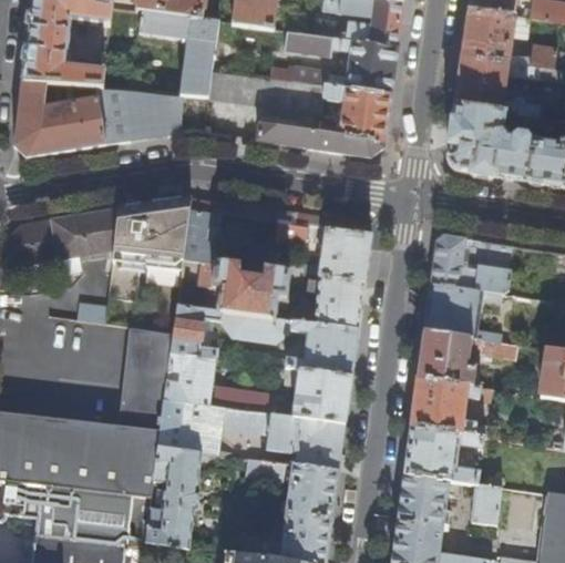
[(111,4),(79,0),(30,0),(27,32),(21,80),(60,83),(95,86),(102,86),(104,67),(65,62),(68,45),(69,44),(70,38),(68,37),(70,19),(109,23),(111,4)]
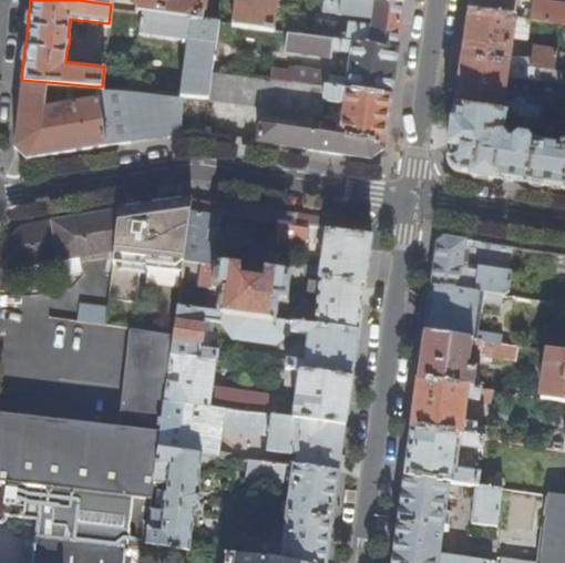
[(136,0),(135,8),(141,9),(217,20),(218,11),(204,9),(205,0),(181,0),(136,0)]
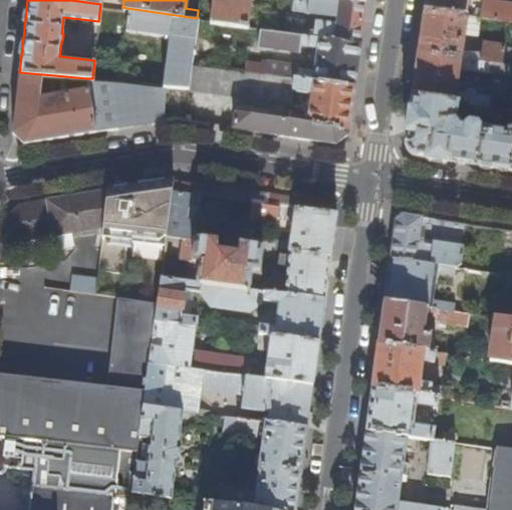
[(248,25),(251,0),(211,0),(209,20),(248,25)]
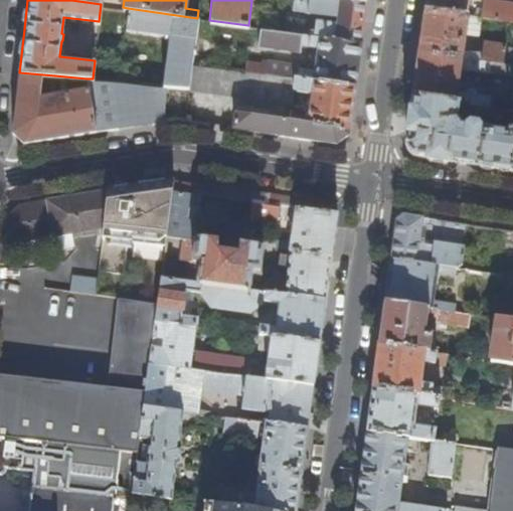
[(365,12),(366,0),(294,0),(293,7),(338,14),(337,21),(315,18),(314,29),(310,28),(309,34),(360,41),(365,12)]
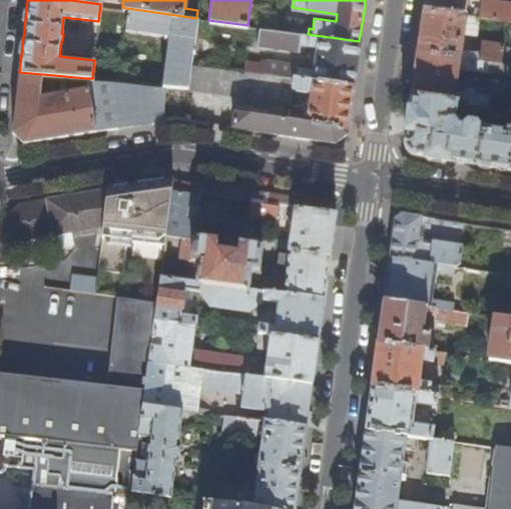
[(425,0),(424,8),(464,14),(466,0),(425,0)]
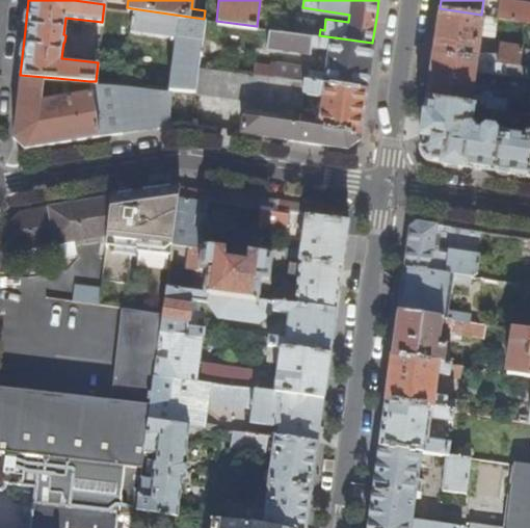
[(491,10),(489,16),(497,17),(529,21),(529,1),(523,0),(517,0),(514,7),(499,5),(498,11),(491,10)]
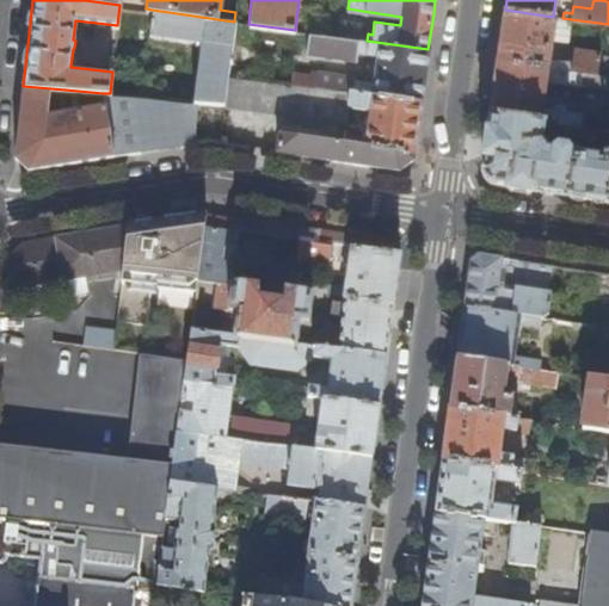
[(234,22),(152,10),(149,33),(202,42),(195,100),(223,103),(227,73),(228,73),(235,22),(234,22)]
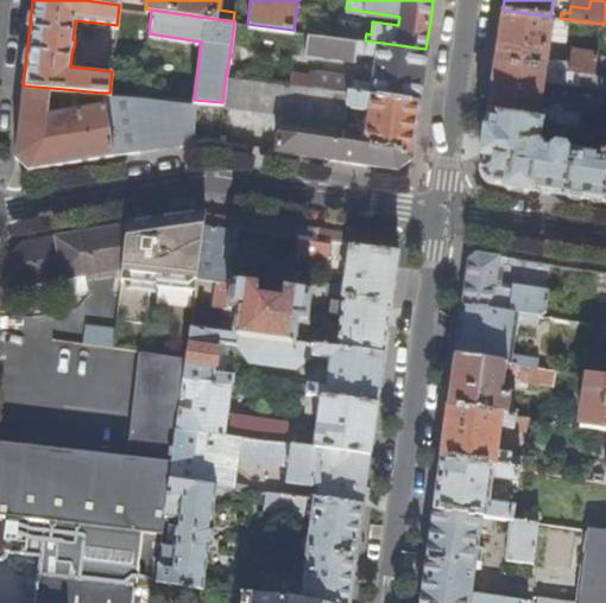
[(499,36),(496,61),(579,73),(605,76),(605,52),(572,49),(572,48),(547,44),(548,39),(565,40),(568,19),(560,18),(550,17),(503,10),(499,36)]
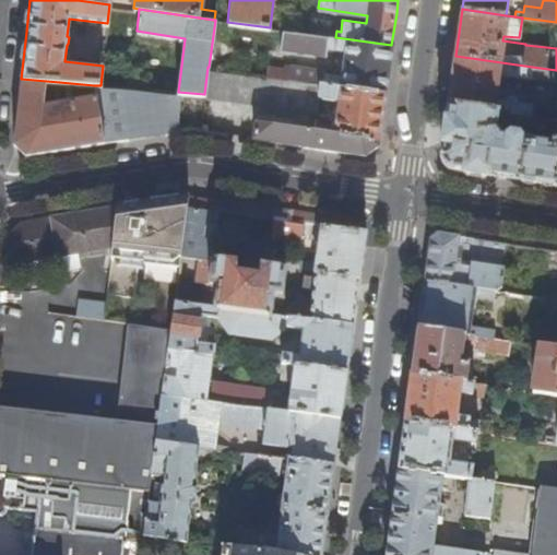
[(390,61),(391,45),(335,37),(328,36),(315,34),(282,30),(280,48),(324,54),(326,47),(346,50),(344,75),(326,73),(324,83),(386,91),(390,61)]
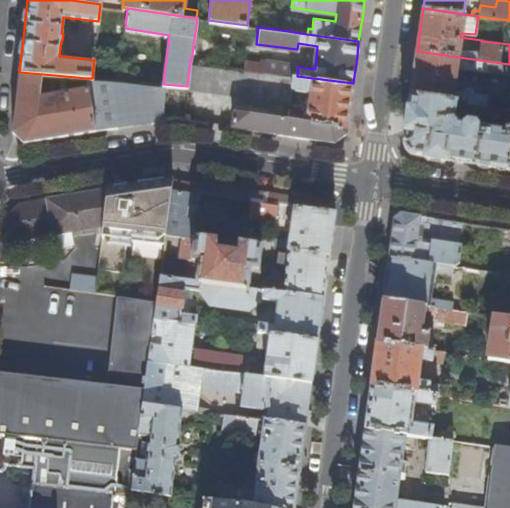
[(411,94),(458,101),(471,103),(486,105),(487,96),(453,91),(456,66),(486,70),(487,61),(417,51),(414,74),(411,94)]
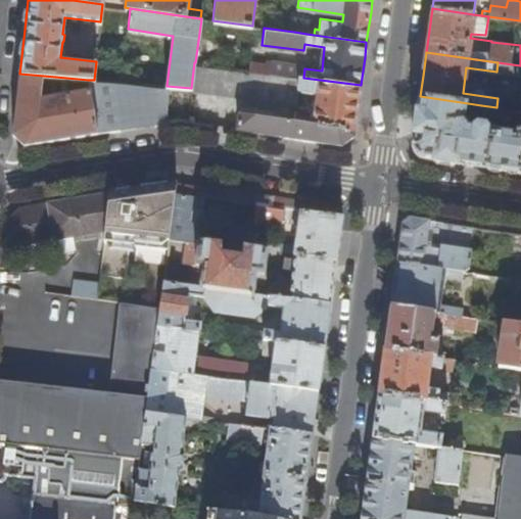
[(271,59),(269,73),(298,77),(300,64),(271,59)]
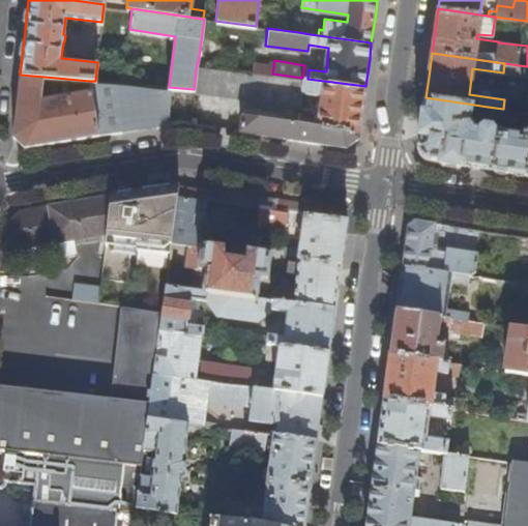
[(301,89),(302,78),(272,74),(198,63),(197,63),(194,89),(299,104),(301,89)]
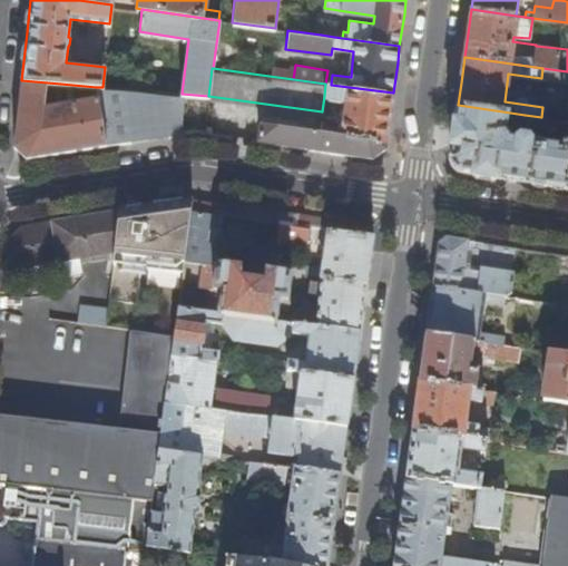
[(566,81),(567,71),(542,68),(541,78),(566,81)]
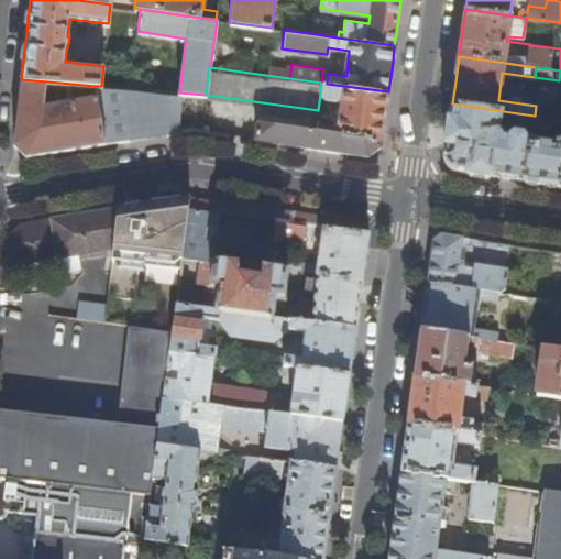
[(59,83),(21,79),(14,145),(25,155),(64,149),(105,142),(99,111),(97,96),(45,105),(46,90),(58,91),(59,83)]
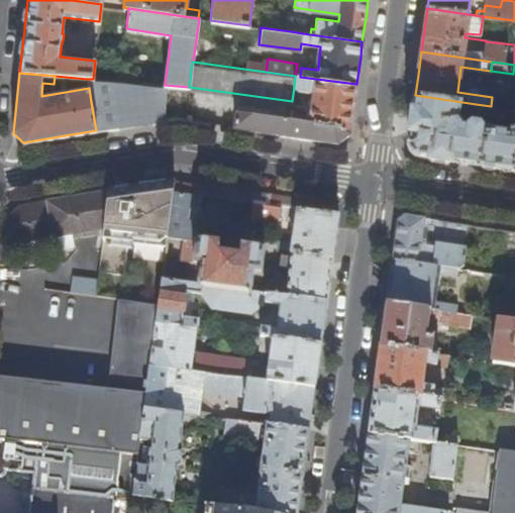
[(237,110),(234,127),(338,142),(349,133),(356,84),(300,77),(295,76),(294,87),(295,88),(298,90),(314,92),(311,115),(292,112),(291,118),(237,110)]
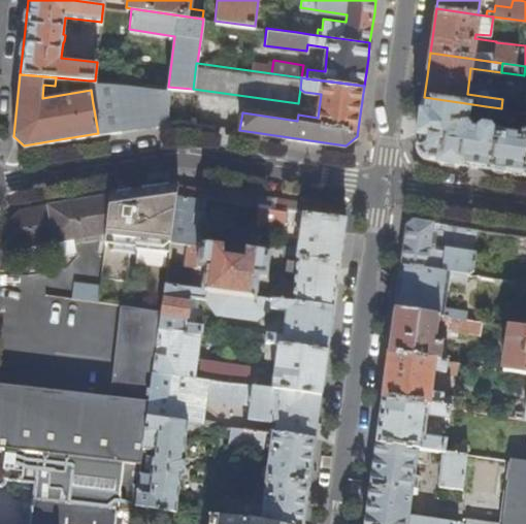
[(91,90),(93,104),(110,101),(114,131),(179,121),(187,122),(193,89),(168,87),(95,80),(89,80),(91,90)]
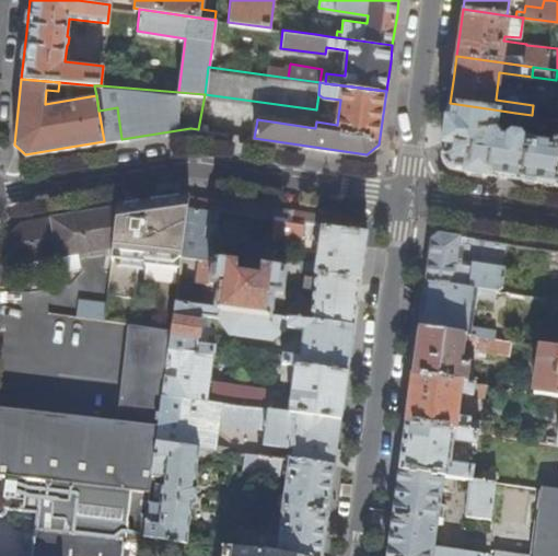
[(498,128),(501,111),(450,103),(443,155),(453,168),(557,183),(557,136),(556,138),(554,138),(553,139),(526,135),(521,130),(512,129),(509,134),(503,132),(498,128)]
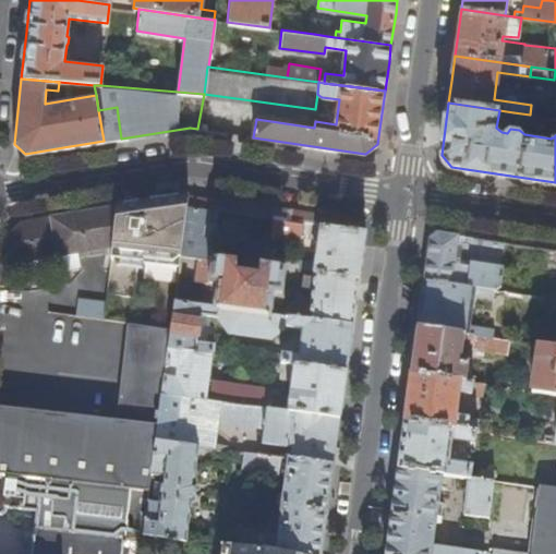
[(545,117),(548,117),(550,107),(531,105),(530,115),(545,117)]
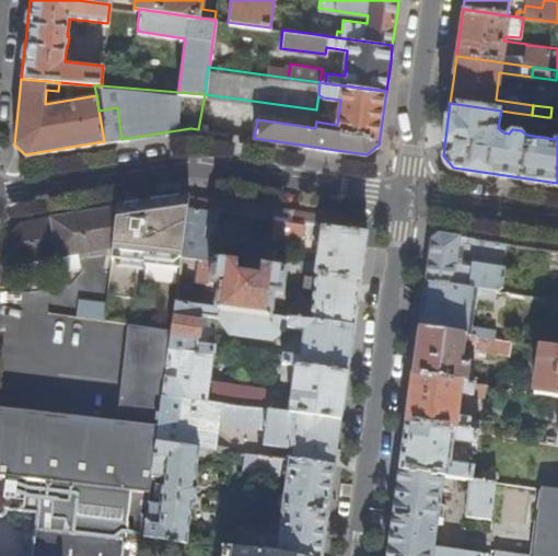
[(99,111),(104,141),(121,139),(117,107),(99,111)]
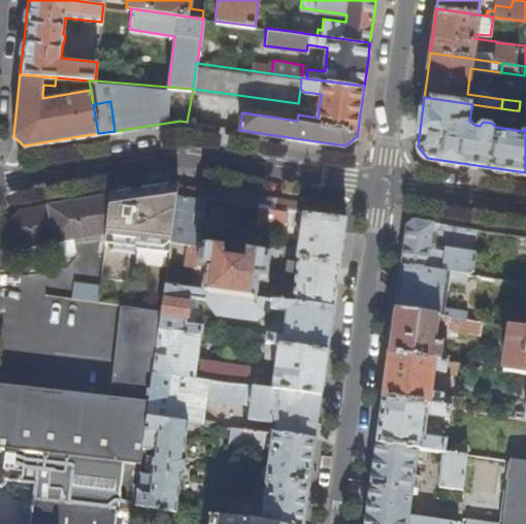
[(501,108),(486,106),(485,113),(487,116),(512,119),(514,118),(516,110),(501,108)]
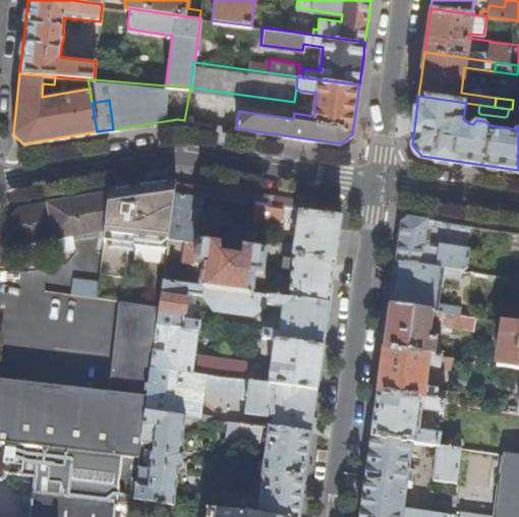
[(128,187),(108,190),(105,226),(103,239),(166,247),(168,235),(174,191),(175,180),(128,187)]
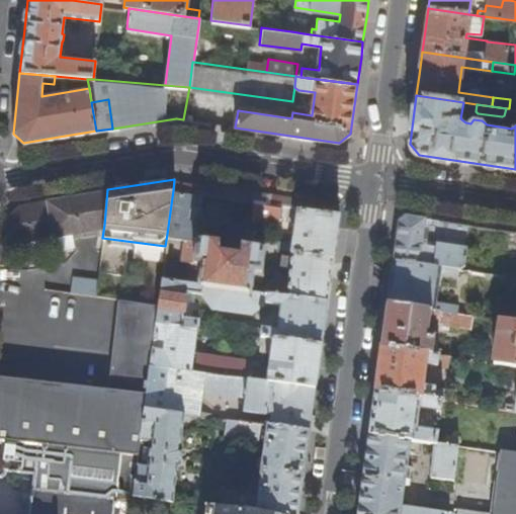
[(177,179),(174,179),(173,190),(202,194),(254,200),(280,204),(282,204),(339,212),(339,210),(329,200),(283,194),(177,179)]
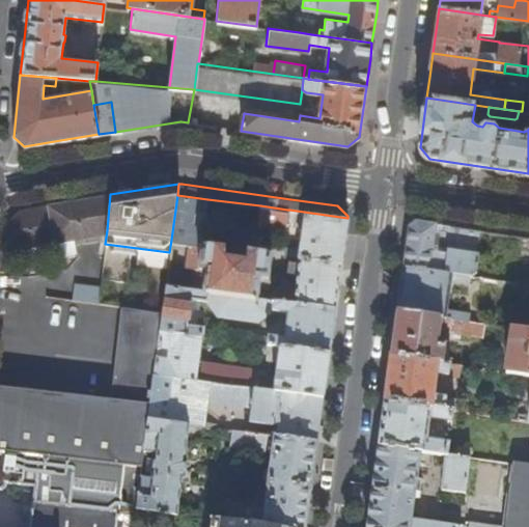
[(107,230),(110,194),(16,209),(2,228),(0,248),(107,230)]
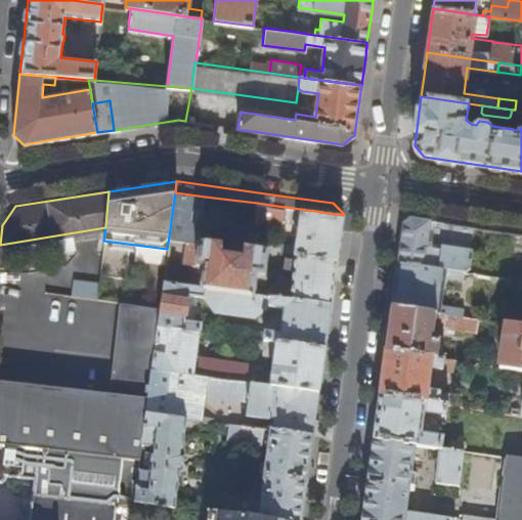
[(205,197),(175,192),(169,236),(199,241),(205,197)]
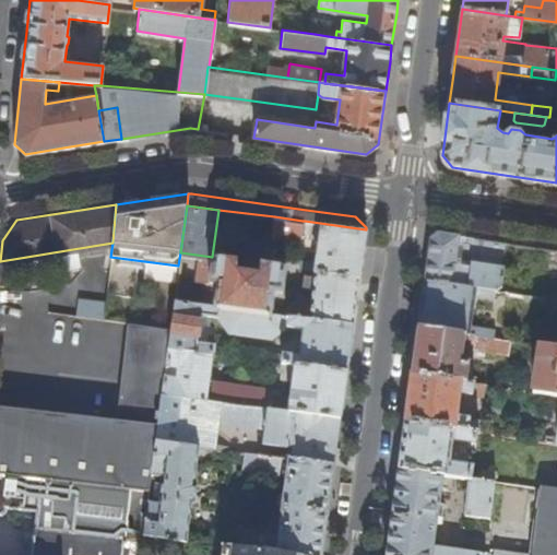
[(303,221),(274,216),(272,236),(300,239),(303,221)]
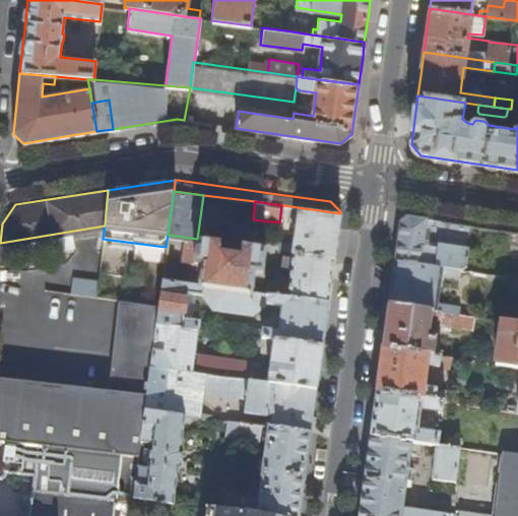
[(336,237),(340,213),(283,205),(282,214),(286,218),(297,220),(294,241),(270,238),(269,248),(280,250),(334,257),(336,237)]
